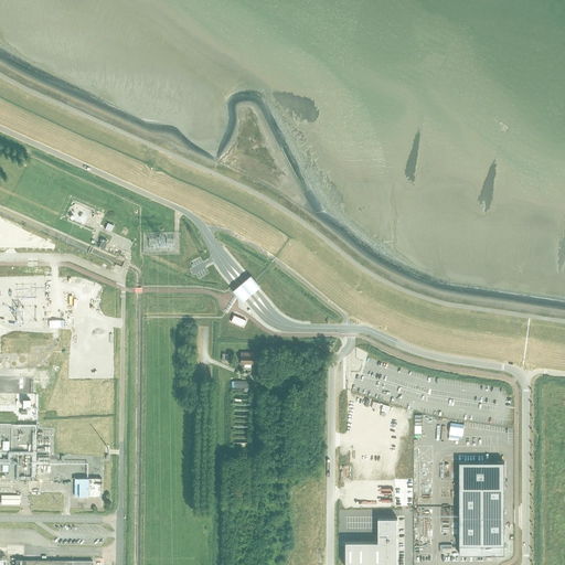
[(66,241),(87,248),(88,246),(86,245),(87,243),(68,235),(66,241)]
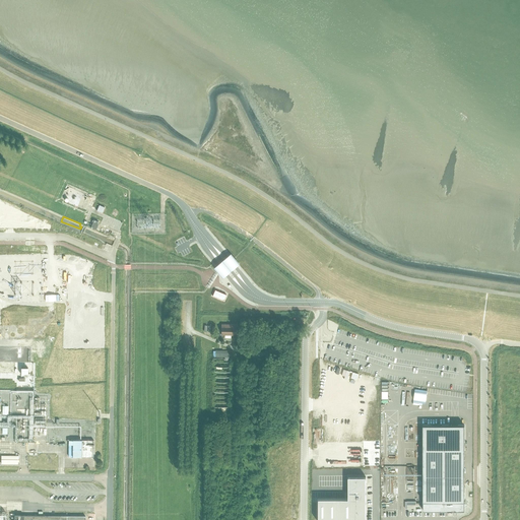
[(98,217),(91,226),(96,230),(102,220),(98,217)]
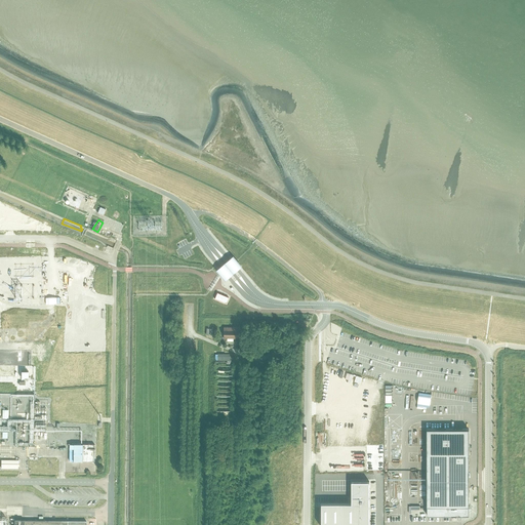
[(219,266),(215,269),(219,274),(224,279),(228,276),(232,273),(237,269),(241,266),(237,261),(232,255),(229,258),(224,261),(219,266)]
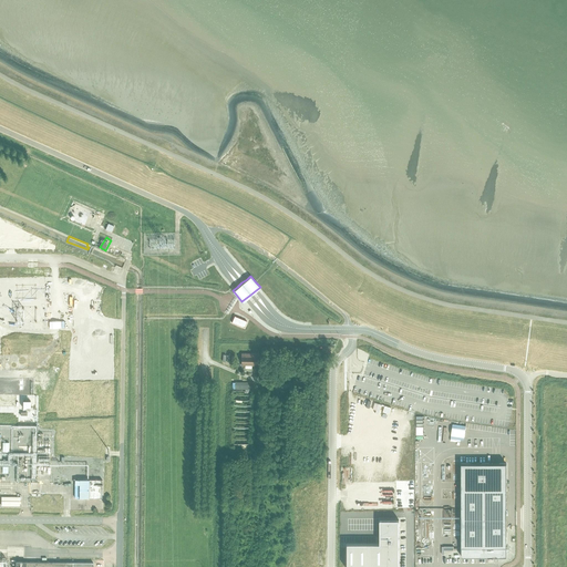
[(245,328),(247,321),(235,316),(232,322),(245,328)]
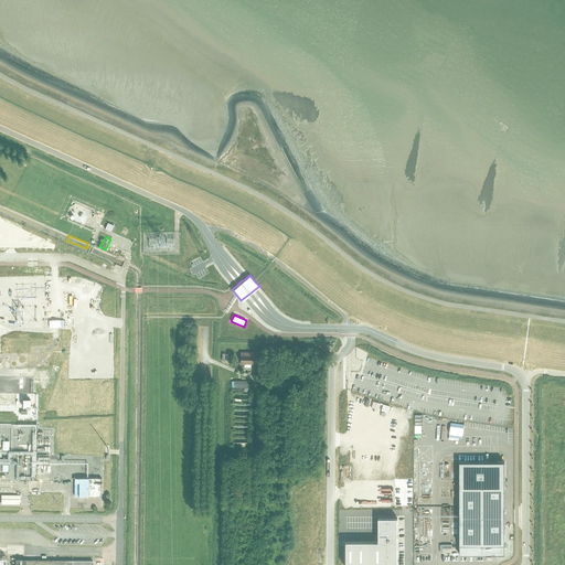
[(257,364),(258,352),(240,352),(240,364),(251,364),(257,364)]
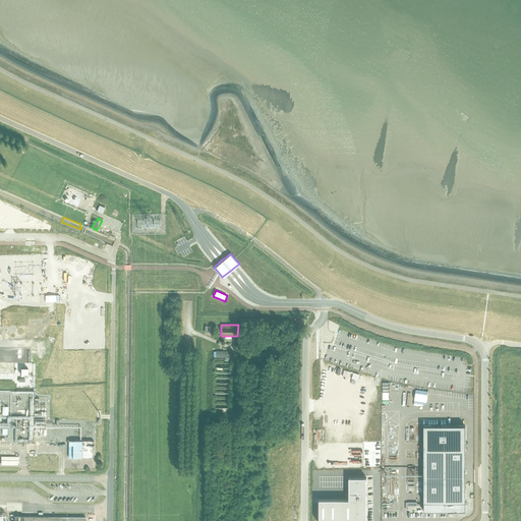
[(216,357),(224,357),(224,362),(229,362),(229,352),(216,352),(216,357)]
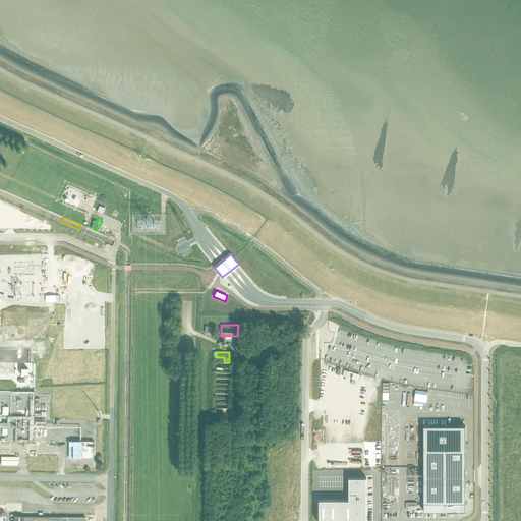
[(372,410),(399,414),(407,412),(406,412),(412,411),(414,401),(413,399),(414,397),(413,395),(410,395),(405,396),(400,395),(397,395),(394,395),(389,394),(386,395),(386,394),(382,394),(382,398),(371,399),(371,402),(372,410)]
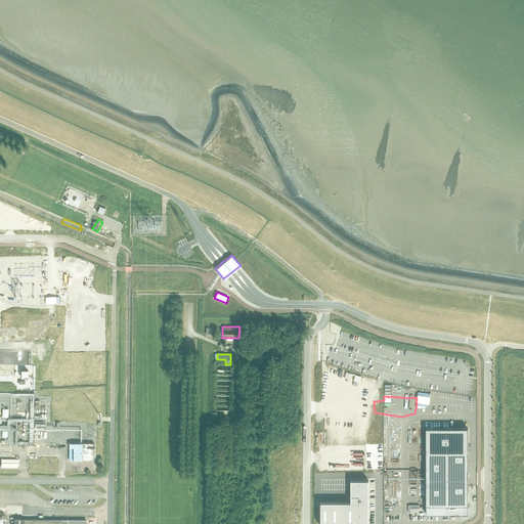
[(0,434),(2,435),(2,427),(16,427),(16,424),(10,424),(10,423),(1,423),(0,423),(0,434)]
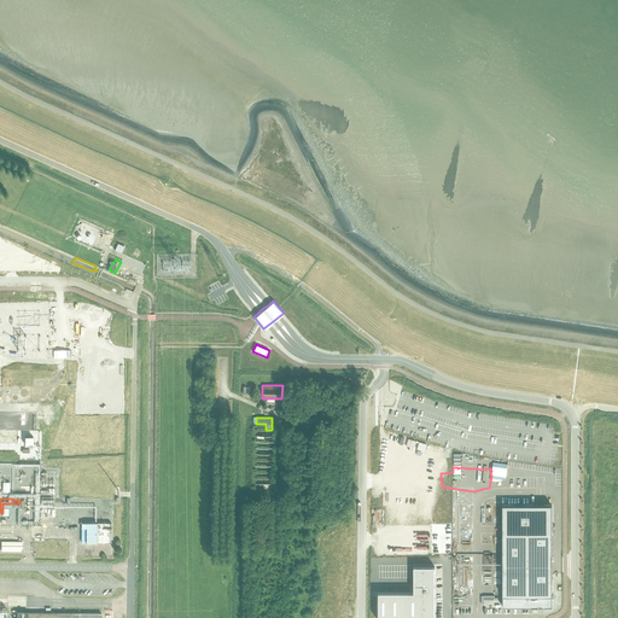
[(503,506),(503,607),(544,607),(553,607),(553,505),(503,506)]
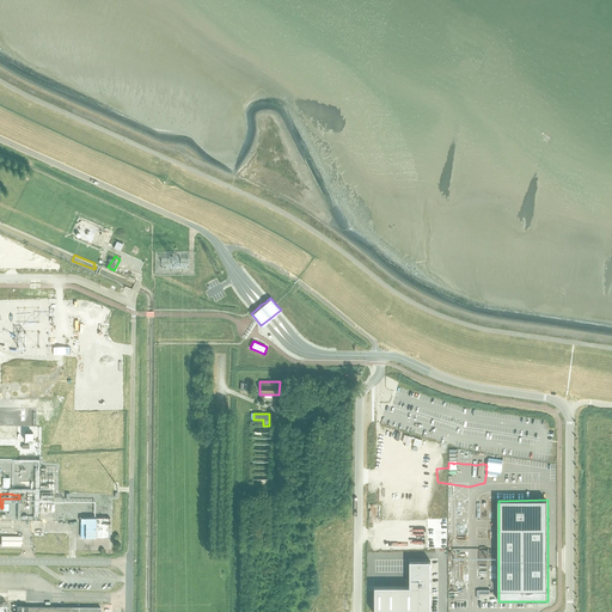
[(110,518),(85,518),(85,522),(80,522),(80,537),(85,537),(110,538),(110,518)]
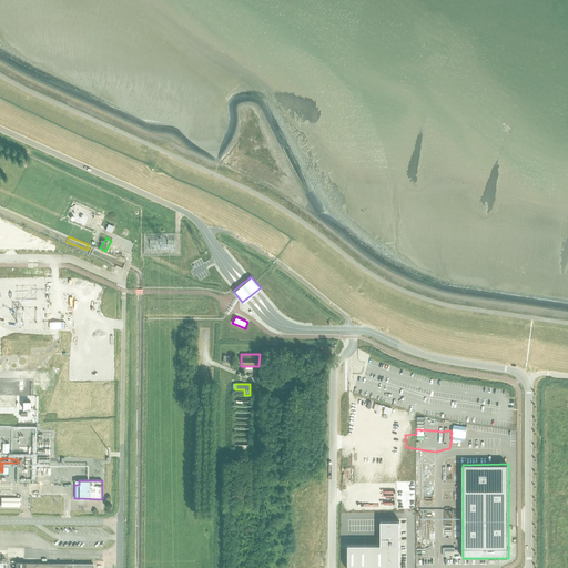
[(19,507),(19,498),(1,498),(1,507),(19,507)]
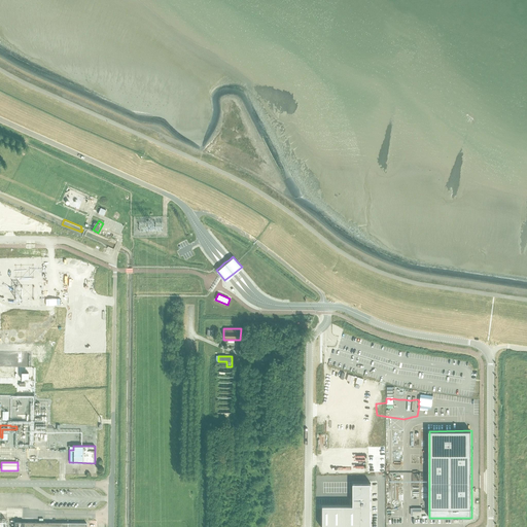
[(371,508),(371,483),(353,483),(353,497),(353,505),(340,505),(324,505),(321,505),(321,507),(321,511),(321,519),(321,525),(321,526),(371,526),(372,522),(372,514),(371,508)]
